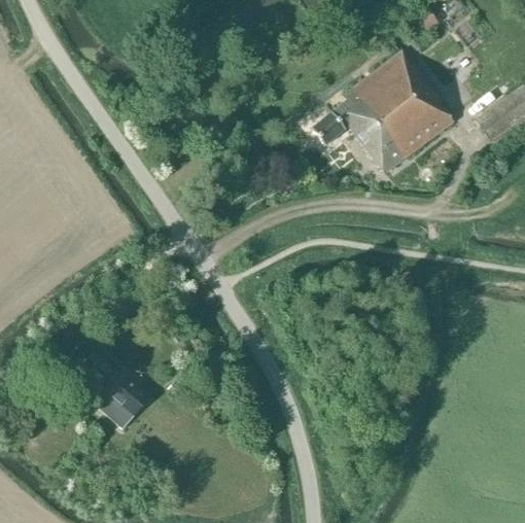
[(385,172),(454,119),(439,101),(442,99),(403,49),(343,94),(347,99),(312,128),(325,144),(349,125),(385,172)]
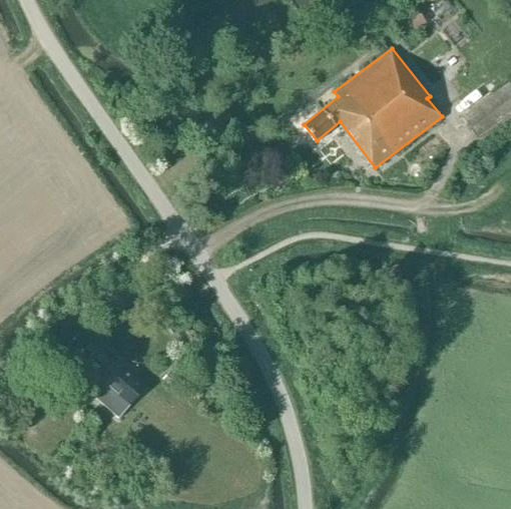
[(479,134),(510,111),(510,83),(509,81),(464,114),(479,134)]
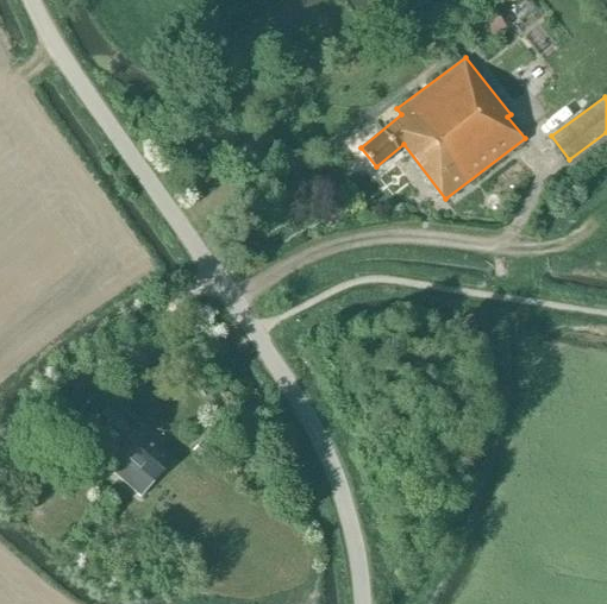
[(143,495),(174,459),(95,391),(79,411),(119,446),(105,463),(143,495)]
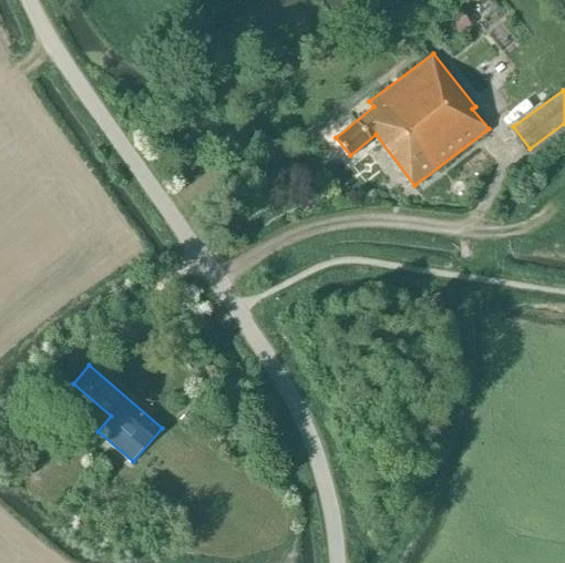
[(191,408),(183,418),(193,425),(201,415),(191,408)]
